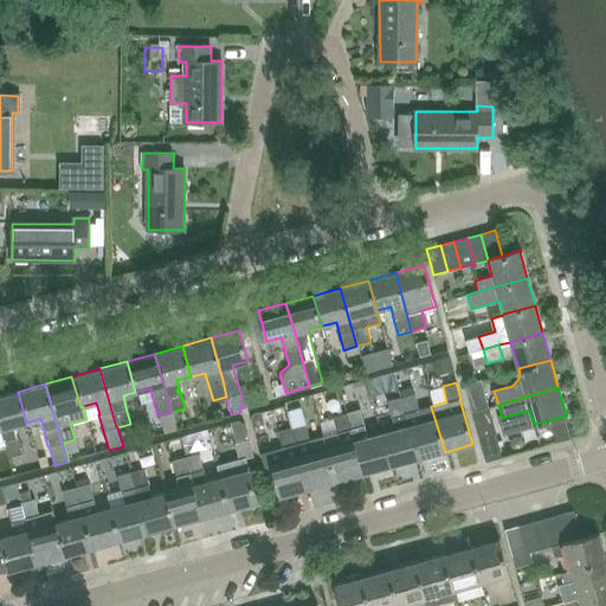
[(12,426),(26,423),(18,392),(0,395),(0,436),(4,449),(7,458),(20,453),(12,426)]
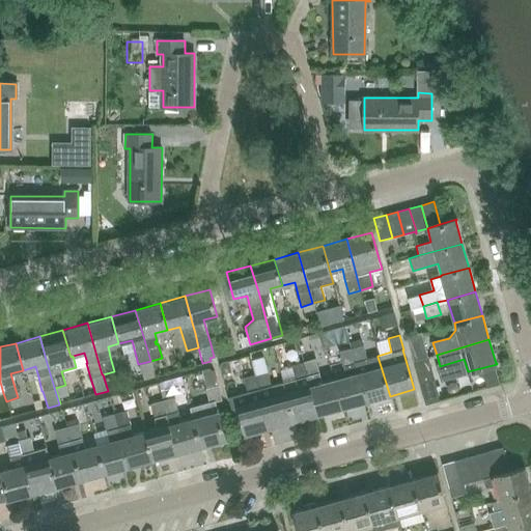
[(351,348),(365,402),(390,396),(381,366),(378,357),(367,359),(363,344),(351,348)]
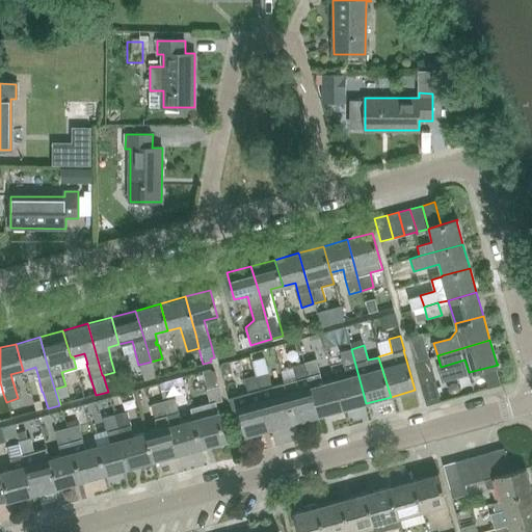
[(335,380),(343,409),(366,403),(351,349),(340,352),(346,377),(335,380)]
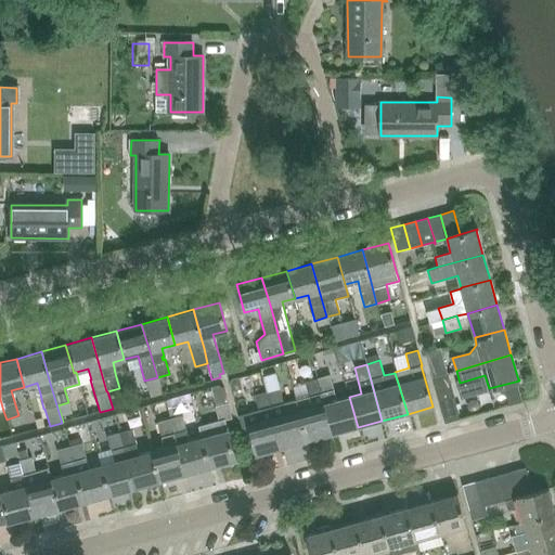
[(283,403),(279,388),(274,373),(261,376),(266,391),(270,407),(273,417),(282,449),(307,441),(296,400),(284,404),(283,403)]
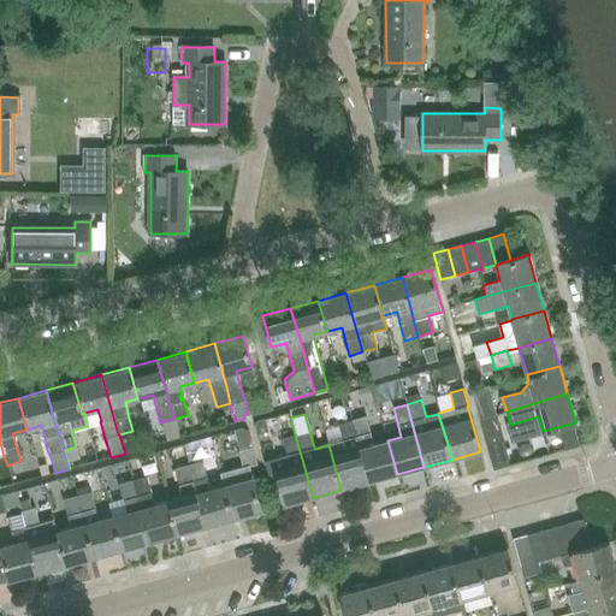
[(483,432),(487,446),(504,442),(501,427),(496,415),(480,419),(483,432)]
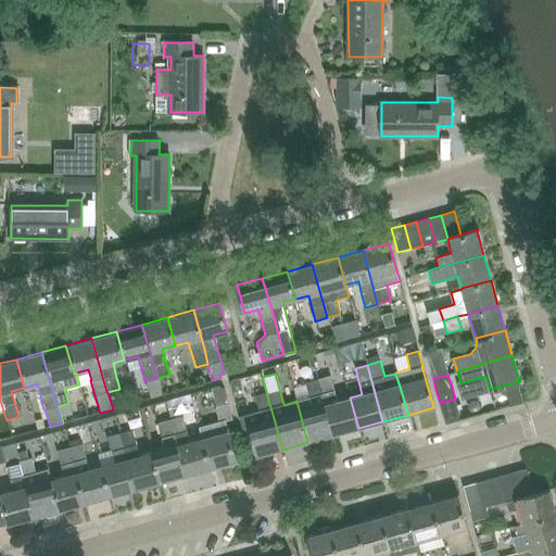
[(321,393),(332,436),(358,428),(350,397),(335,402),(331,392),(335,391),(329,376),(317,379),(321,393)]
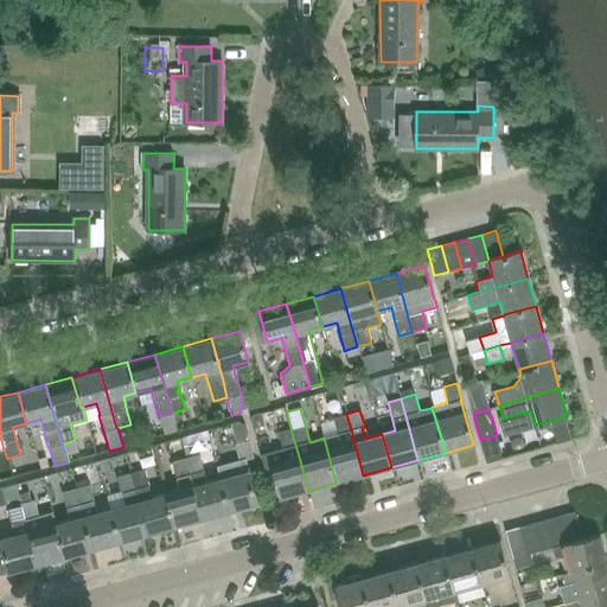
[(324,438),(336,483),(363,475),(351,429),(346,414),(333,417),(338,434),(324,438)]
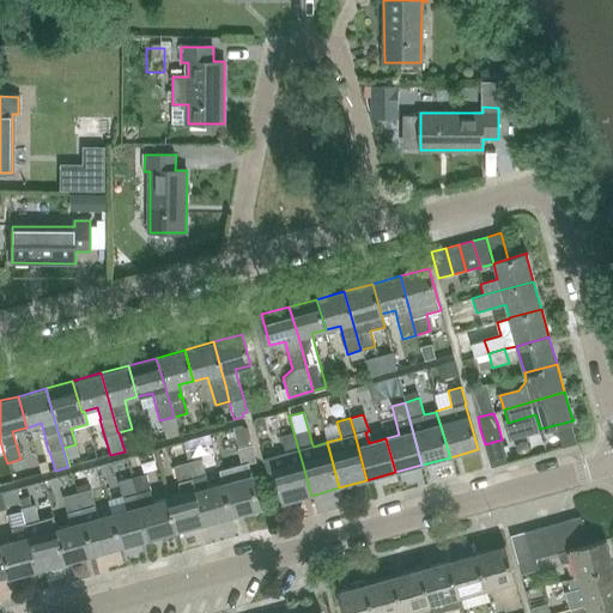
[(302,461),(298,449),(293,432),(280,436),(285,453),(289,465),(273,469),(283,503),(311,496),(302,461)]
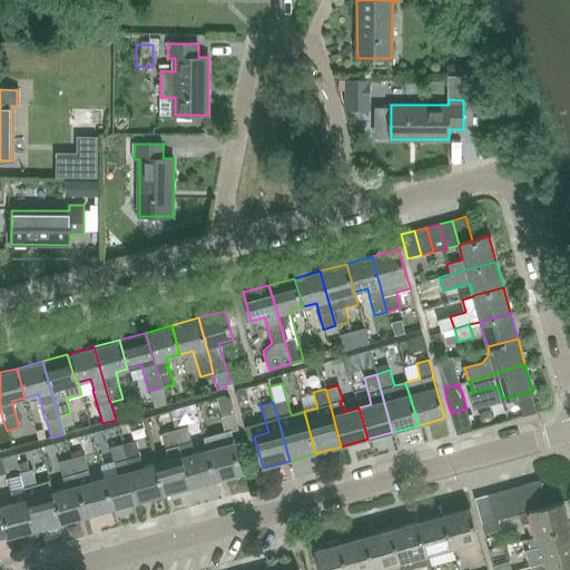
[(229,431),(237,429),(234,413),(220,418),(224,432),(204,438),(207,449),(216,480),(242,473),(229,431)]
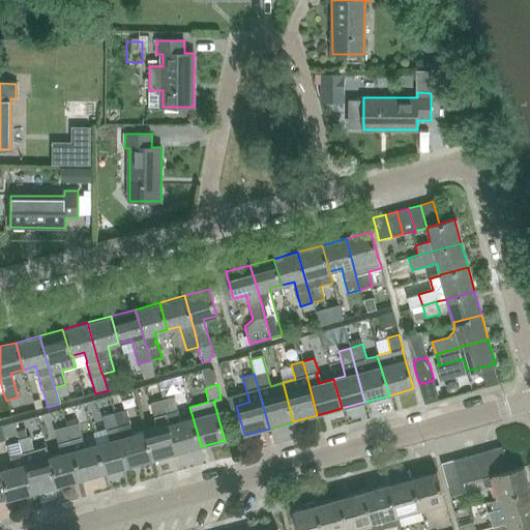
[(173,396),(162,400),(166,414),(176,453),(201,446),(193,417),(180,421),(173,396)]
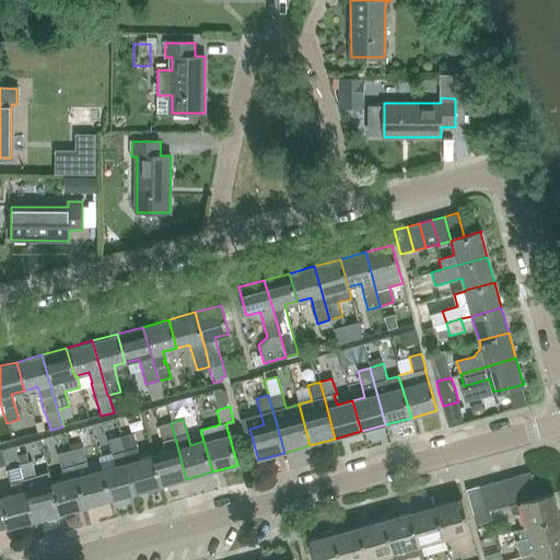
[(161,486),(186,479),(175,438),(171,422),(159,426),(162,441),(163,441),(165,452),(152,455),(161,486)]
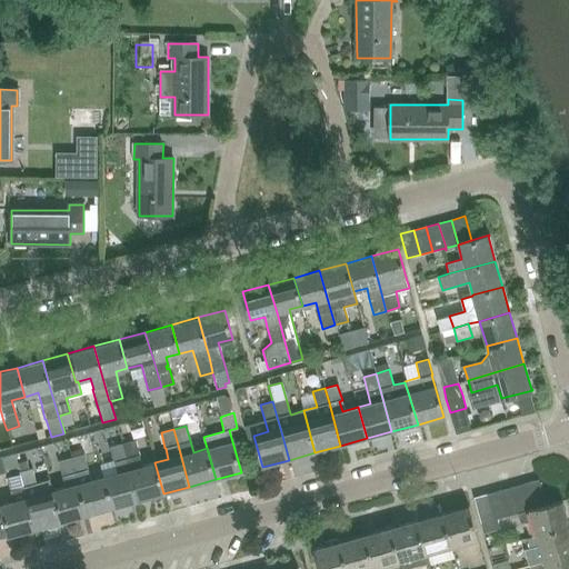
[(126,459),(138,501),(163,493),(155,462),(141,467),(139,456),(135,440),(121,443),(126,459)]
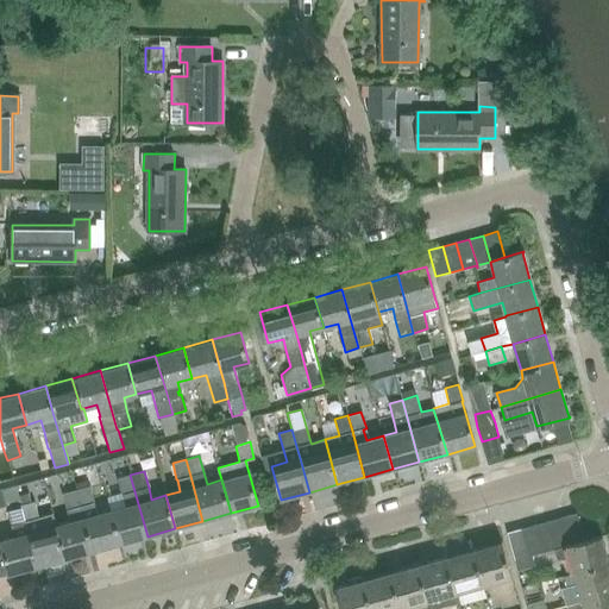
[(111,510),(120,544),(148,537),(135,491),(130,475),(118,478),(125,507),(111,510)]
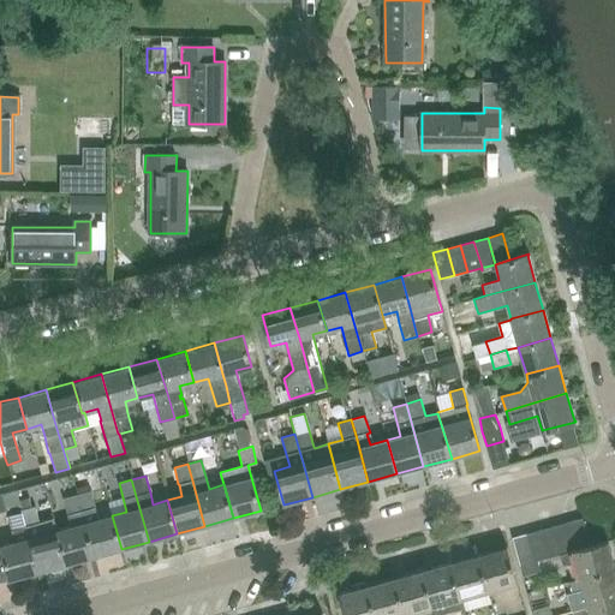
[(81,512),(94,556),(121,549),(112,515),(97,519),(95,507),(90,491),(76,495),(81,512)]
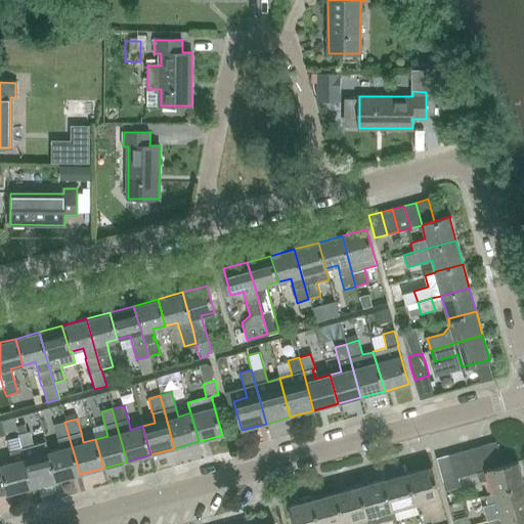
[(48,452),(56,481),(80,474),(69,436),(64,422),(53,425),(57,439),(59,449),(48,452)]
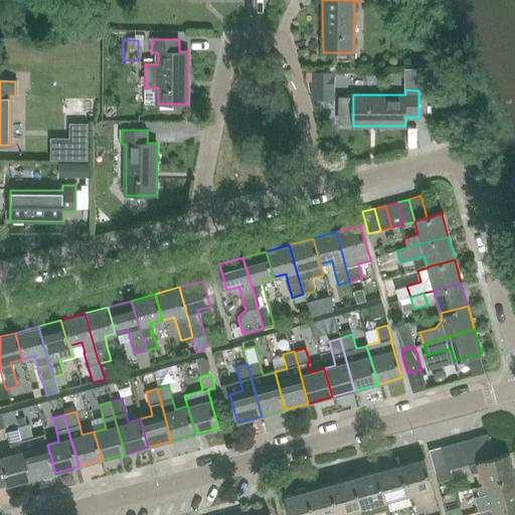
[(44,435),(32,438),(28,423),(17,427),(21,441),(24,451),(31,479),(42,476),(44,480),(53,477),(53,473),(55,473),(47,445),(44,435)]
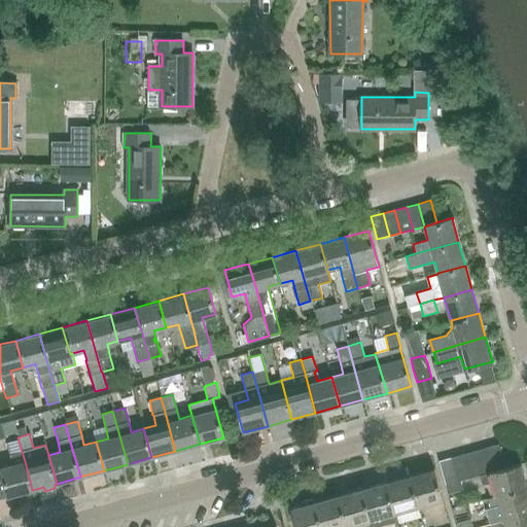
[(493,470),(505,467),(499,444),(486,447),(493,470)]
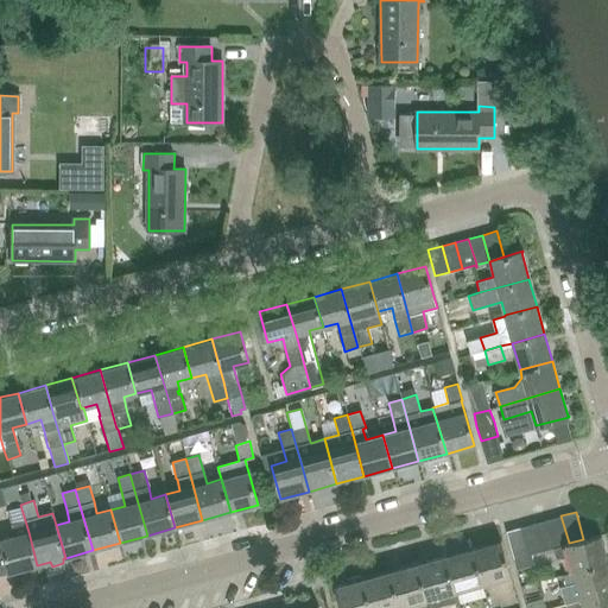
[(555,548),(569,543),(561,515),(548,520),(555,548)]
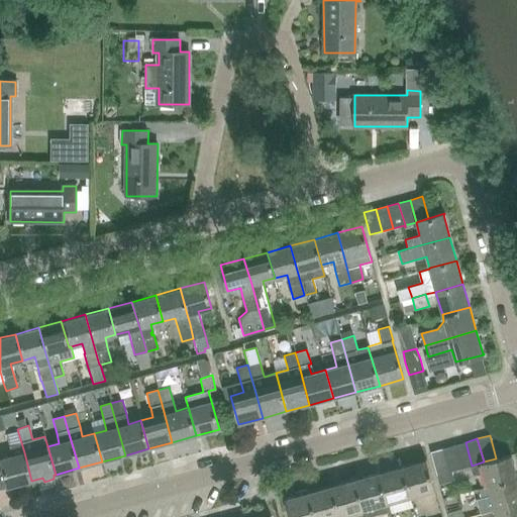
[(31,481),(24,452),(21,442),(9,446),(11,455),(0,458),(0,460),(7,488),(31,481)]
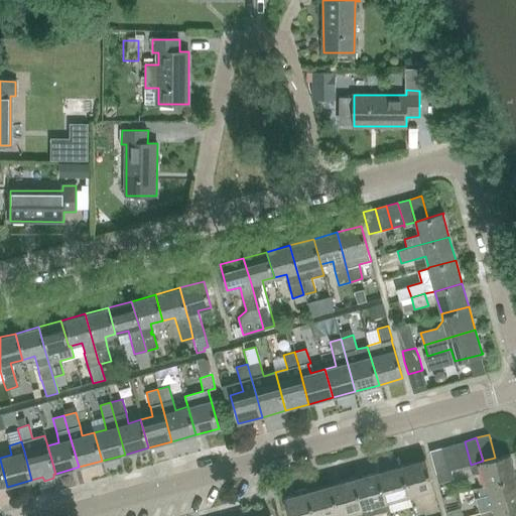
[(459,468),(470,465),(471,465),(465,441),(453,444),(459,468)]
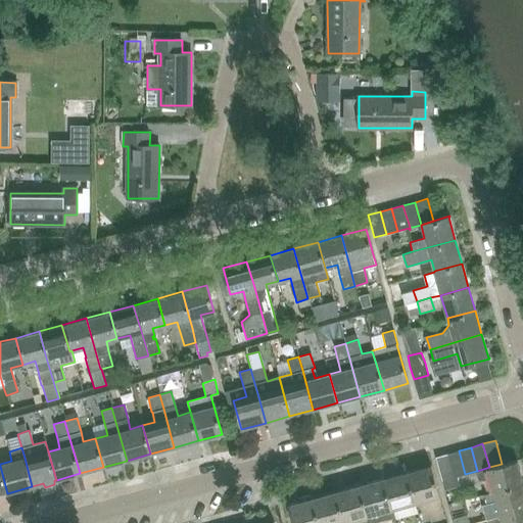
[(457,476),(465,474),(459,450),(446,454),(454,477),(457,476)]
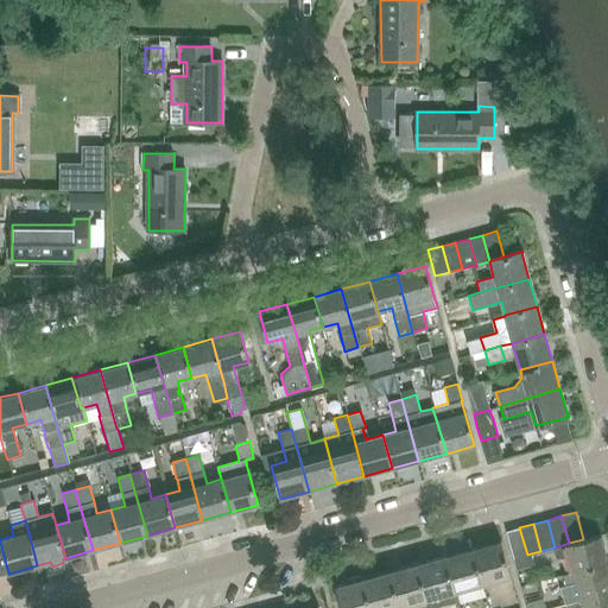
[(514,558),(527,555),(519,527),(507,531),(514,558)]
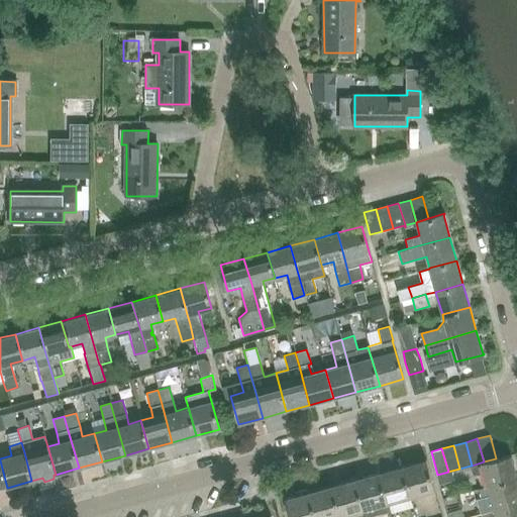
[(488,487),(516,478),(516,476),(511,454),(496,458),(484,461),(472,466),(471,466),(473,475),(484,473),(488,487)]
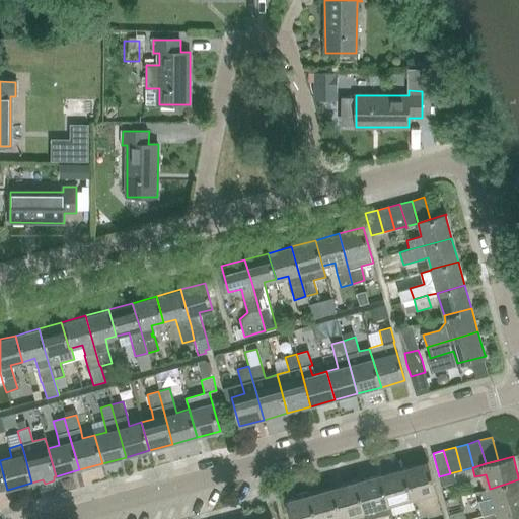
[(413,498),(436,492),(428,461),(403,467),(413,498)]
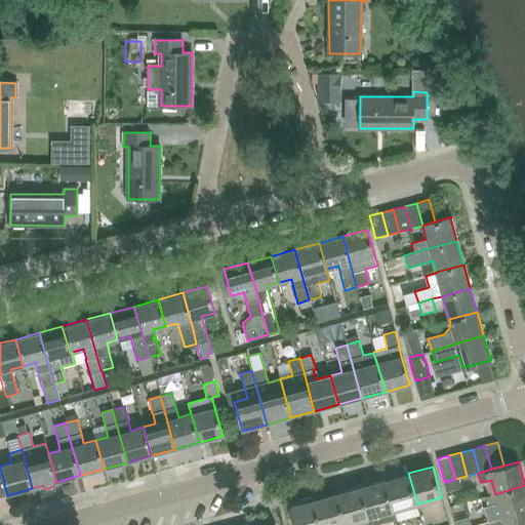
[(393,511),(417,503),(408,473),(385,480),(393,511)]
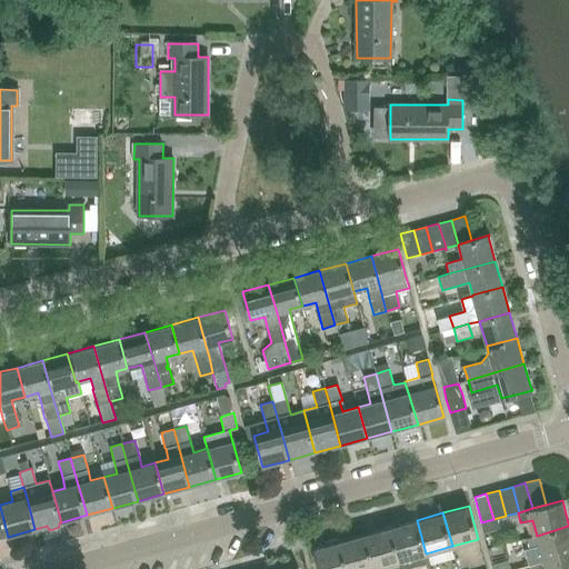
[(481,522),(483,532),(500,528),(497,518),(493,519),(481,522)]
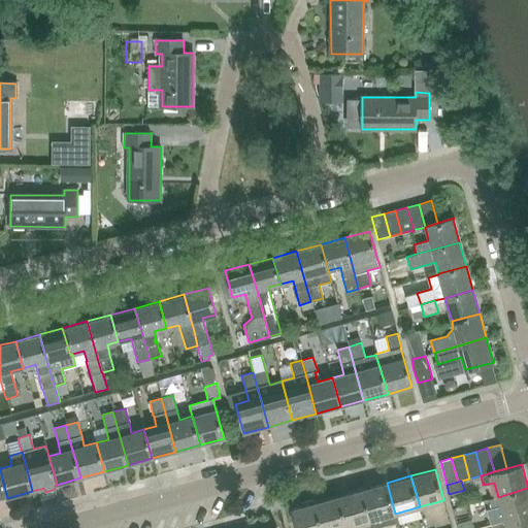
[(387,483),(363,489),(371,520),(373,527),(376,527),(398,523),(395,514),(387,483)]
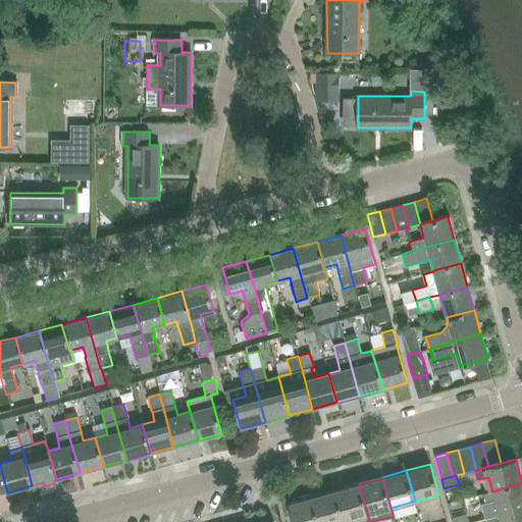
[(521,482),(492,491),(499,515),(521,508),(521,482)]
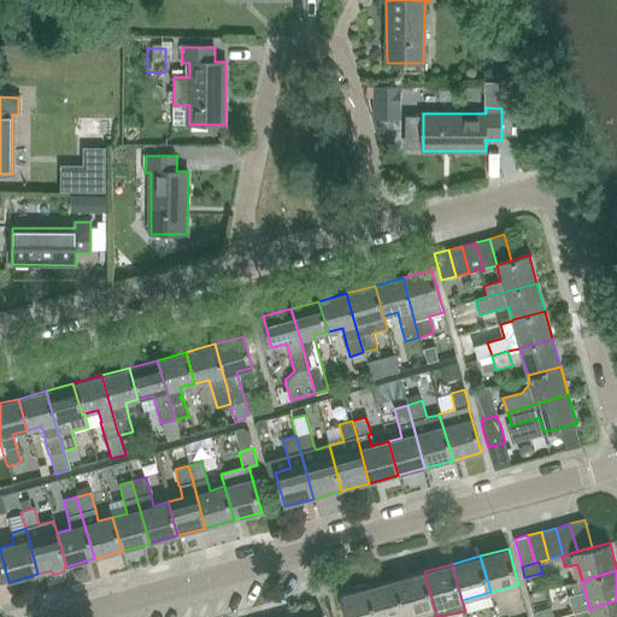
[(424,571),(397,580),(406,616),(418,616),(417,612),(434,607),(424,571)]
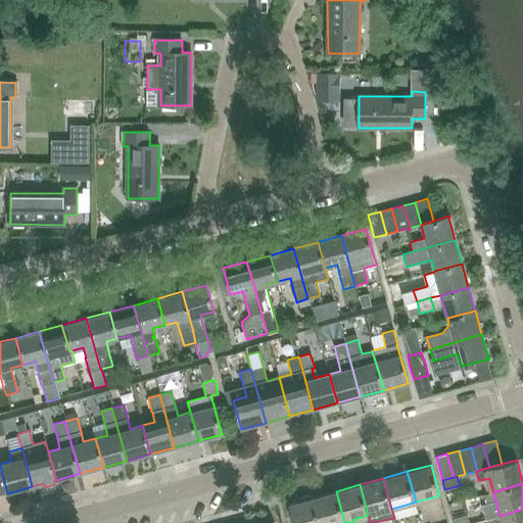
[(319,522),(339,522),(344,522),(336,491),(313,497),(319,522)]
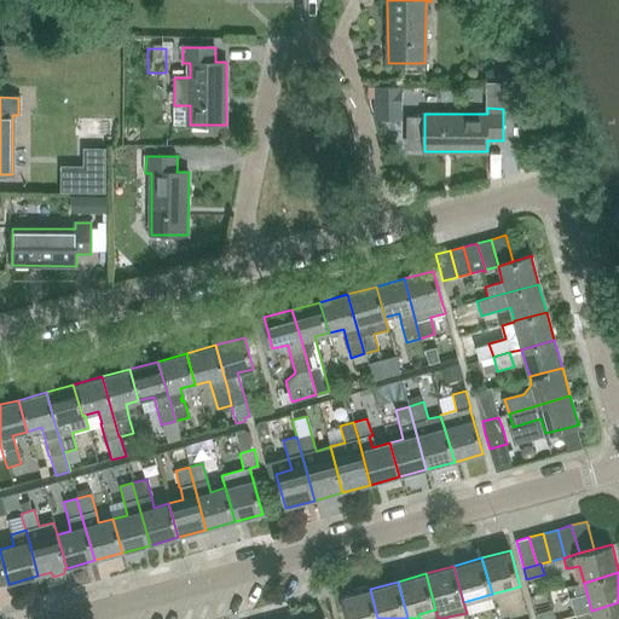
[(377,618),(370,589),(369,589),(365,586),(354,589),(352,594),(341,597),(347,618),(377,618)]
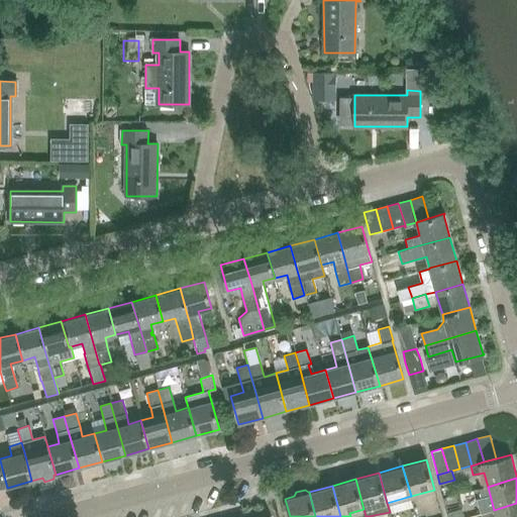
[(516,516),(516,503),(494,510),(487,513),(488,516),(516,516)]
